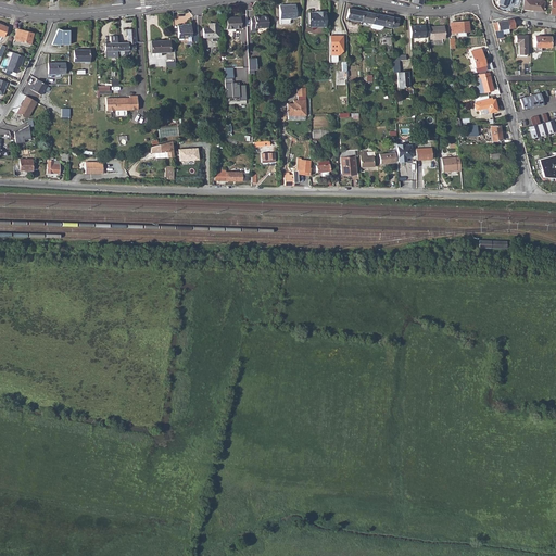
[(531,0),(523,0),(522,10),(543,12),(543,1),(531,0)]
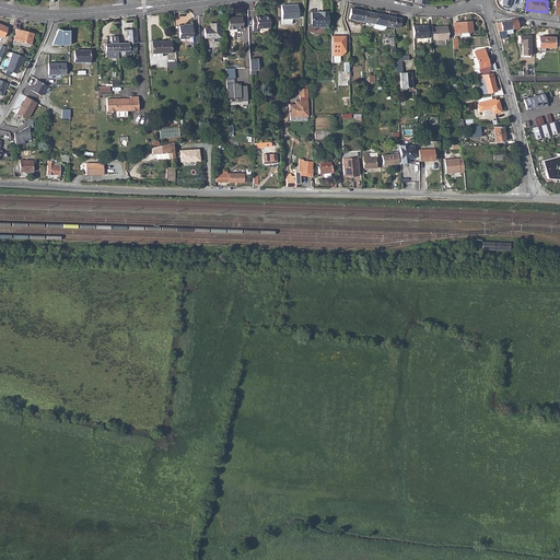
[(296,4),(280,6),(281,19),(298,18),(296,4)]
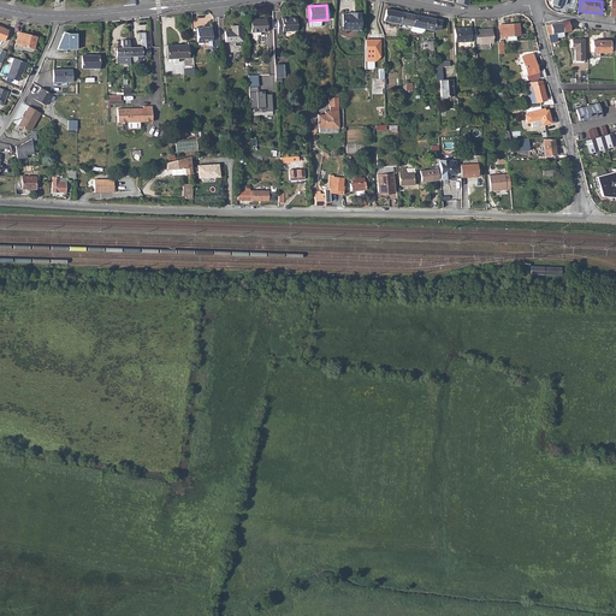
[(383,21),(400,24),(401,12),(385,9),(383,21)]
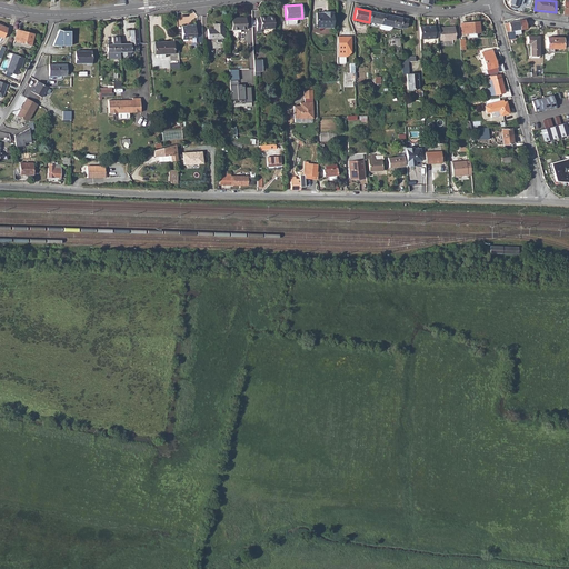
[(317,12),(317,25),(328,25),(328,28),(333,28),(333,12),(325,11),(325,12),(317,12)]
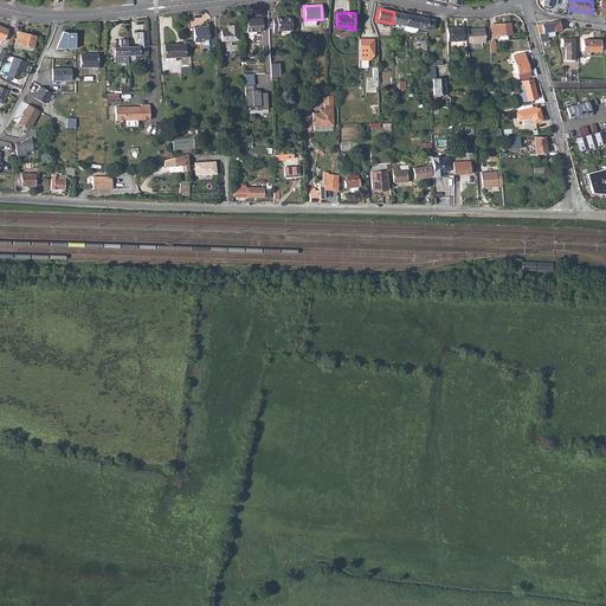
[(407,14),(394,12),(393,24),(392,27),(405,30),(405,26),(407,14)]
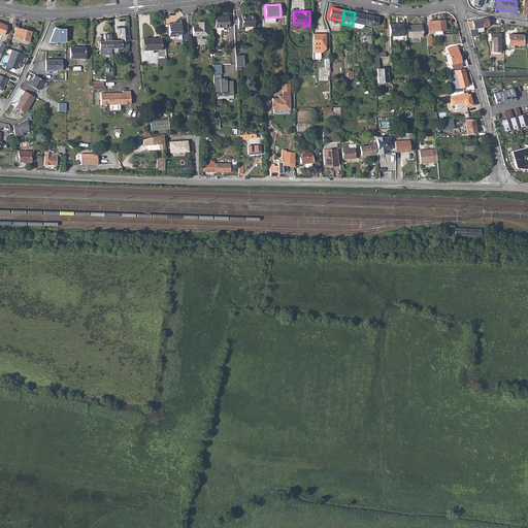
[(355,12),(353,23),(353,26),(353,27),(360,28),(363,26),(364,25),(366,14),(355,12)]
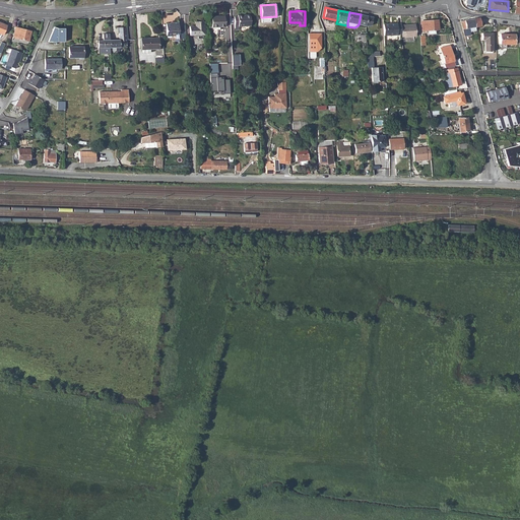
[(238,16),(234,16),(234,25),(238,25),(238,26),(250,25),(250,14),(238,15),(238,16)]
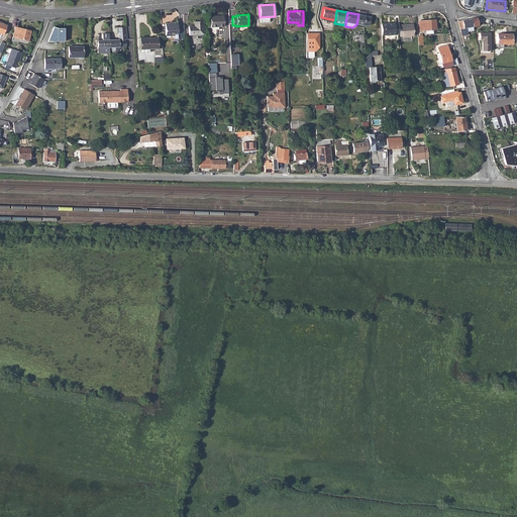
[(358,14),(356,24),(364,25),(366,15),(358,14)]
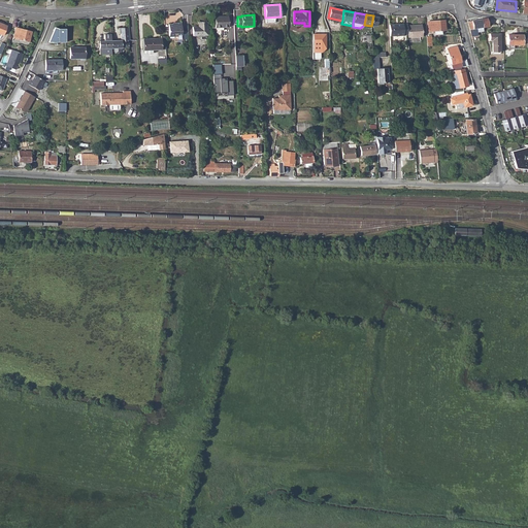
[(228,15),(215,17),(216,30),(224,30),(224,27),(229,27),(228,15)]
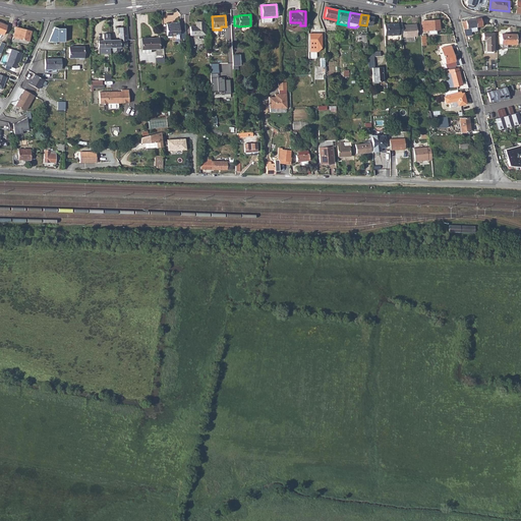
[(474,19),(461,21),(465,36),(469,35),(469,32),(477,31),(476,26),(474,19)]
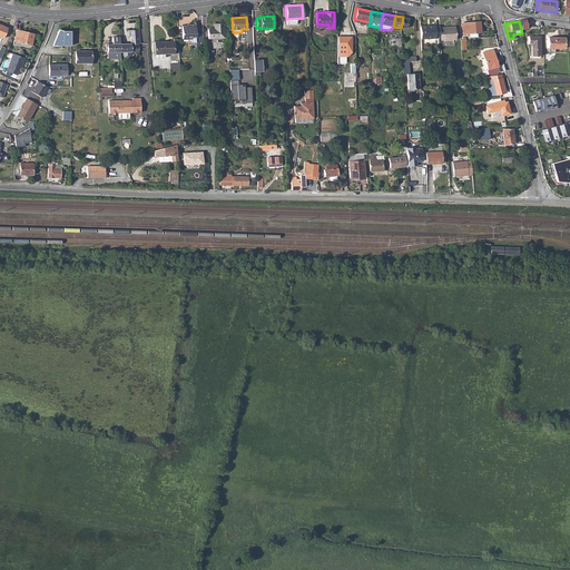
[(480,22),(461,23),(462,33),(469,33),(470,37),(477,37),(475,32),(480,32),(480,22)]
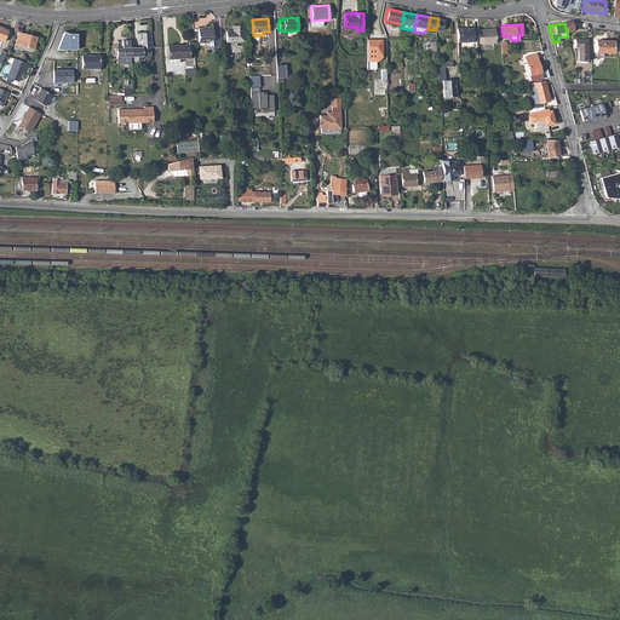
[(233,32),(227,32),(227,42),(244,41),(244,26),(233,26),(233,32)]
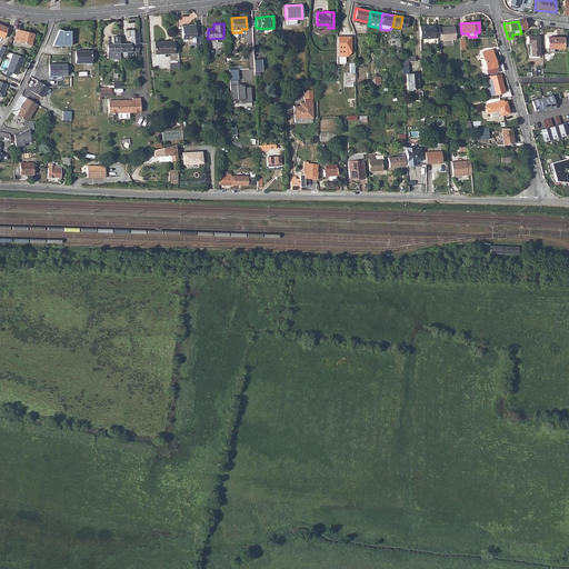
[(190,26),(181,27),(182,43),(197,42),(196,25),(190,25),(190,26)]
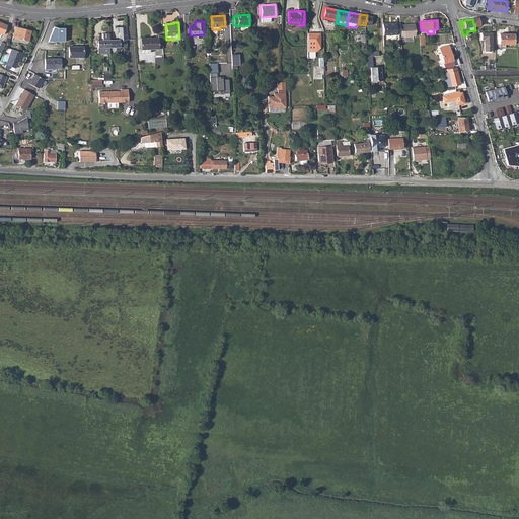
[(400,23),(400,22),(396,22),(391,22),(391,23),(389,23),(388,22),(382,23),(382,34),(396,33),(396,32),(400,32),(400,23)]
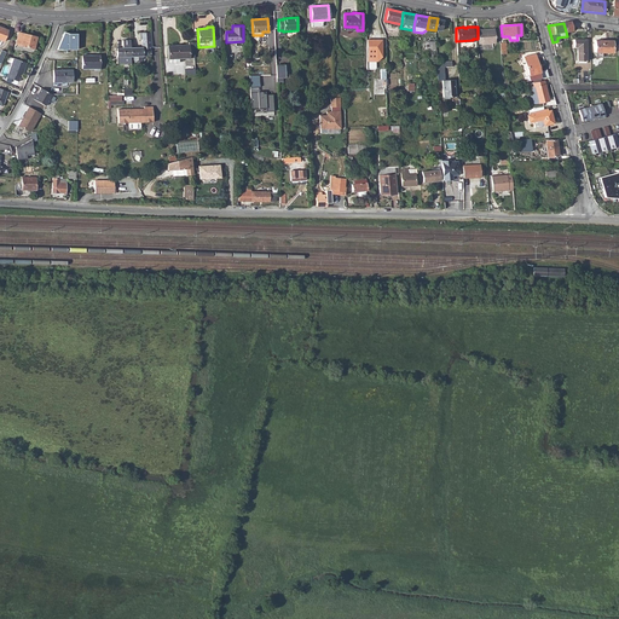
[(493,27),(478,28),(478,39),(479,42),(495,41),(493,27)]
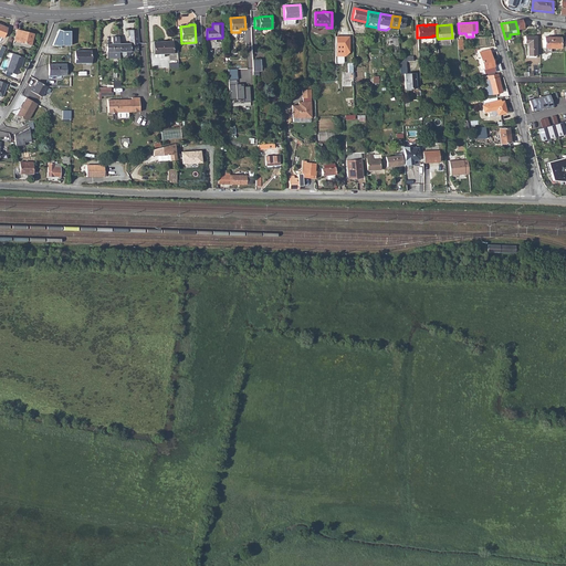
[(71,45),(71,30),(63,30),(59,29),(52,45),(71,45)]
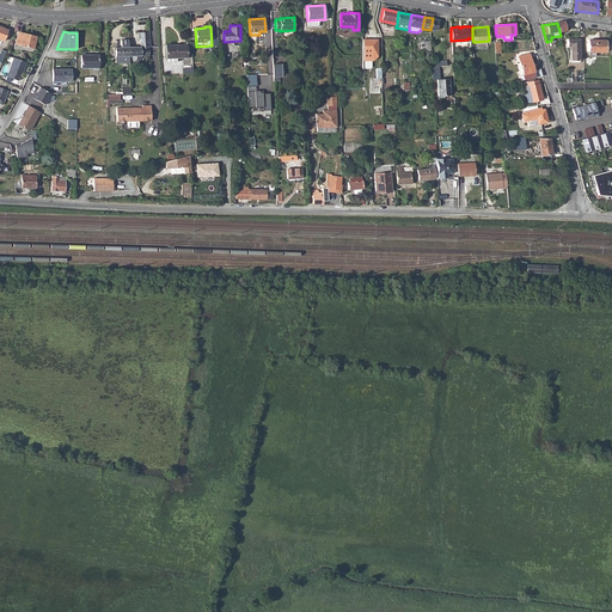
[(18,32),(16,43),(34,48),(37,37),(18,32)]
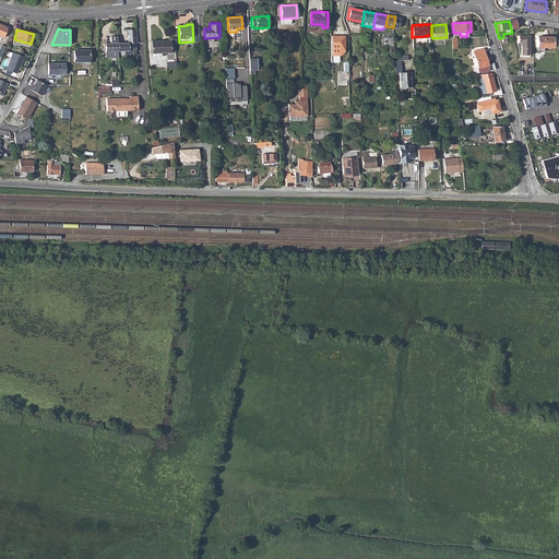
[(129,43),(118,43),(119,51),(121,51),(121,55),(128,55),(128,51),(135,50),(135,43),(137,43),(137,30),(127,30),(127,36),(128,36),(129,43)]
